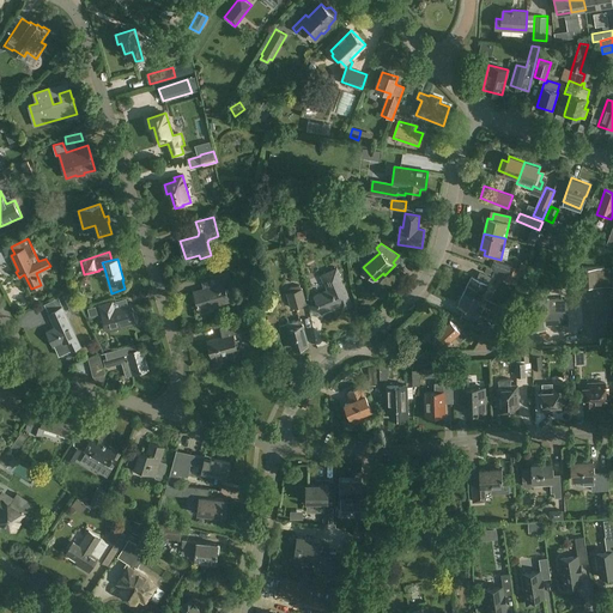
[(509,266),(495,260),(491,267),(495,268),(508,273),(515,277),(515,275),(521,278),(523,272),(509,266)]
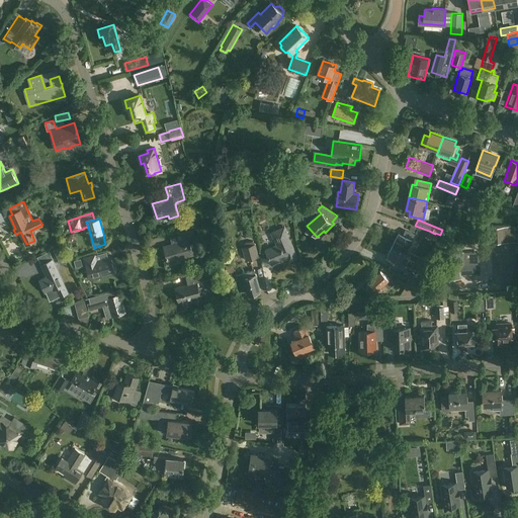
[(289,261),(297,258),(284,227),(272,233),(277,245),(266,250),(272,264),(287,257),(289,261)]
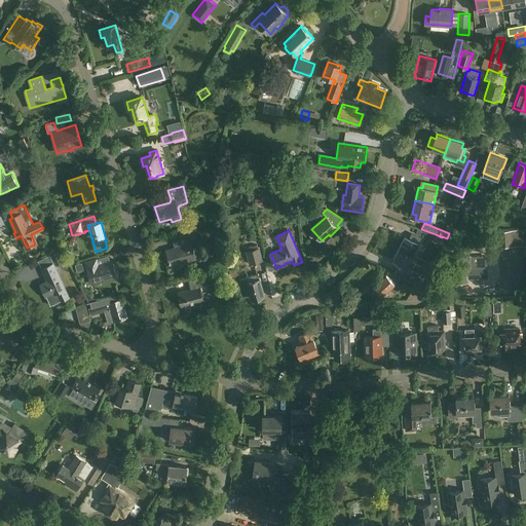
[(497,248),(520,247),(519,231),(496,231),(497,248)]
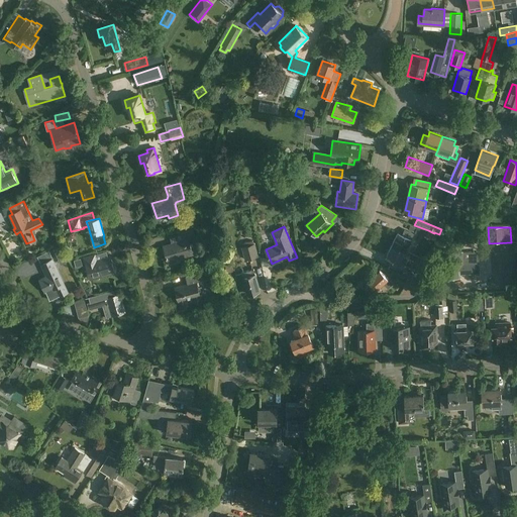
[(177,241),(177,242),(164,246),(168,261),(192,253),(188,238),(194,237),(192,230),(181,233),(183,239),(177,241)]
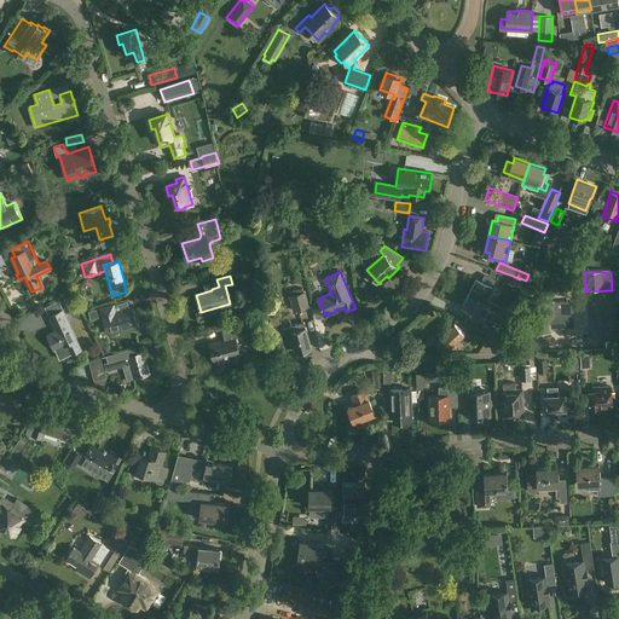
[(484,276),(481,281),(476,278),(469,293),(486,301),(496,281),(484,276)]
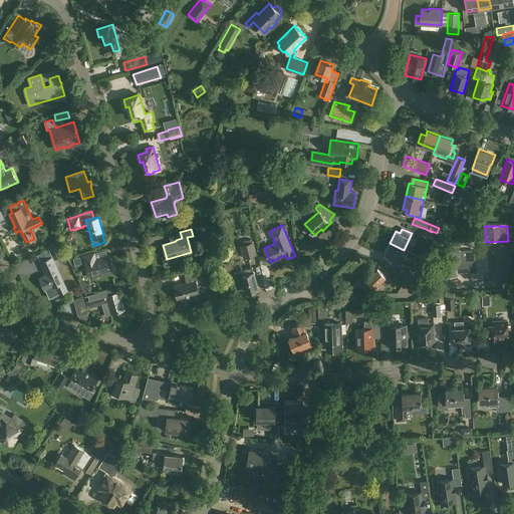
[(432,232),(426,229),(423,235),(429,238),(430,236),(435,238),(437,235),(432,232)]
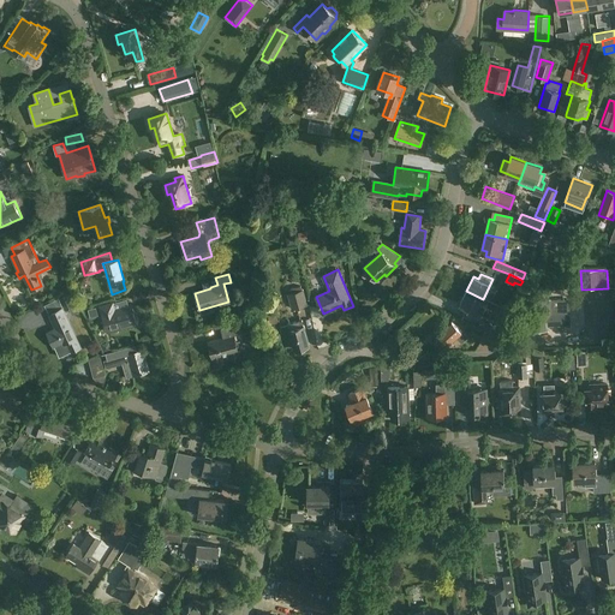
[(300,286),(288,288),(290,294),(288,294),(293,310),(308,305),(303,291),(302,291),(300,286)]
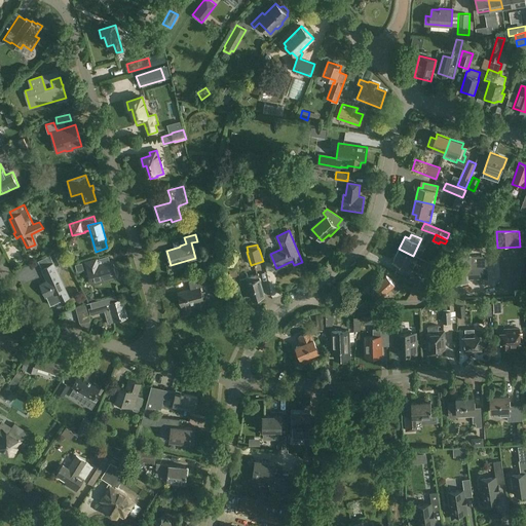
[(399,249),(392,261),(398,263),(396,268),(405,272),(413,256),(399,249)]
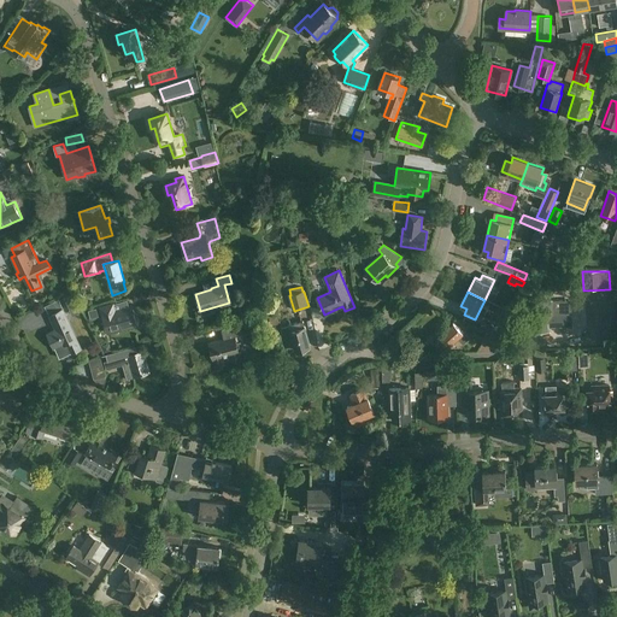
[(64,297),(68,306),(76,303),(71,293),(64,297)]
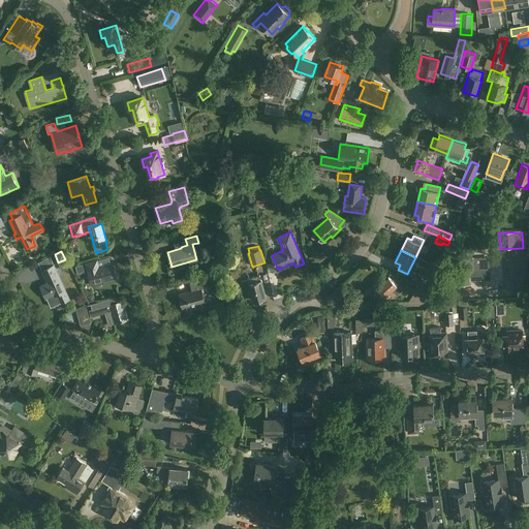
[(220,257),(223,268),(234,265),(231,254),(220,257)]
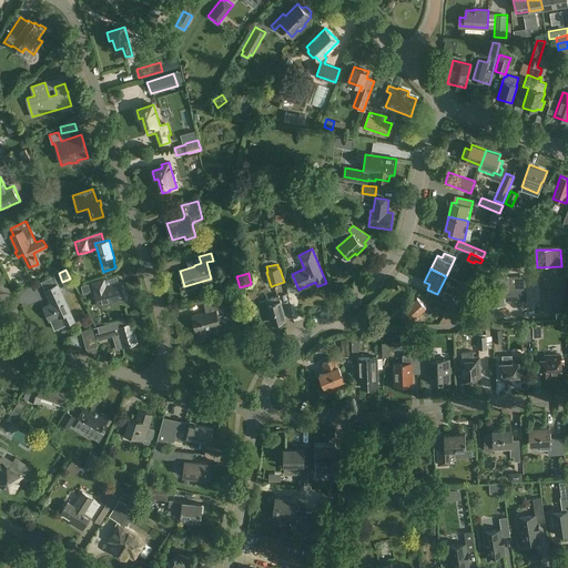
[(505,305),(505,302),(527,301),(526,276),(489,277),(490,291),(489,291),(489,293),(490,293),(490,305),(505,305)]
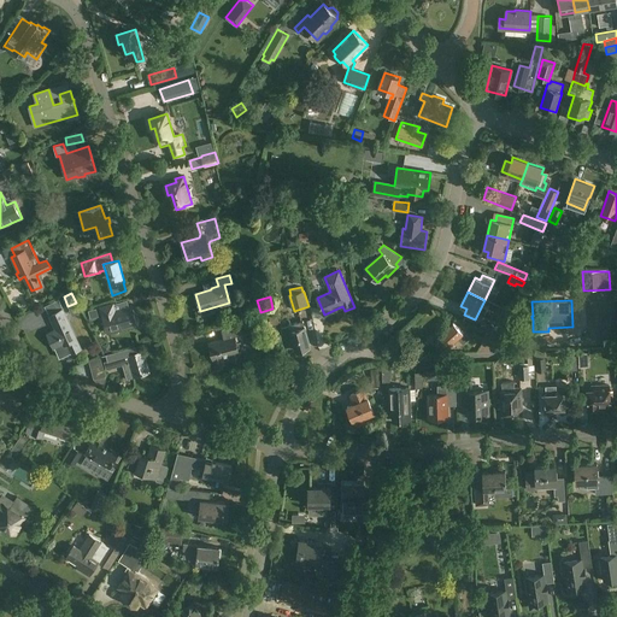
[(58,301),(47,306),(51,315),(50,315),(57,330),(48,334),(54,347),(59,358),(71,352),(71,353),(81,348),(58,301)]
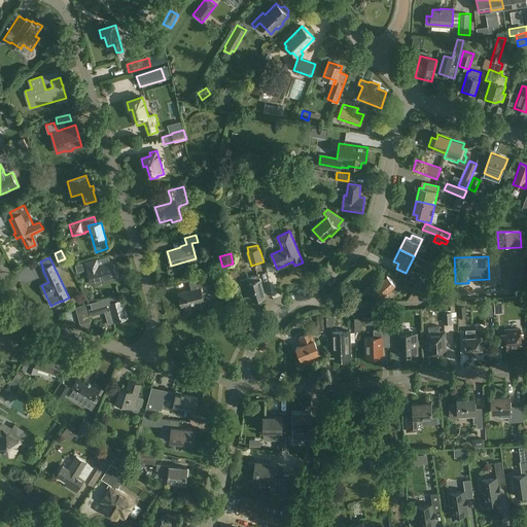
[(94,275),(96,283),(116,277),(112,261),(98,266),(96,259),(85,262),(90,276),(94,275)]
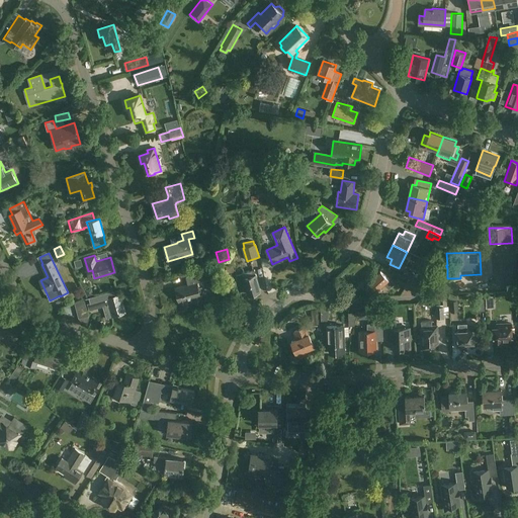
[(256,275),(256,274),(255,270),(242,273),(248,294),(261,290),(256,275)]
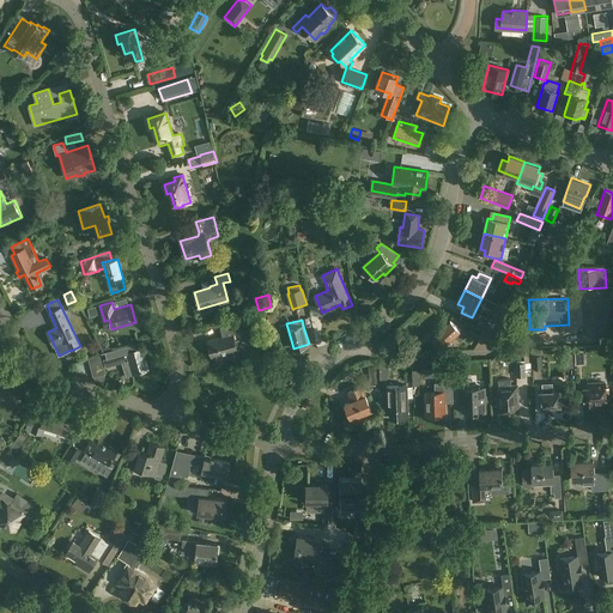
[(443,327),(442,325),(439,327),(434,333),(438,338),(432,343),(439,350),(455,335),(461,341),(466,338),(460,331),(450,320),(443,327)]
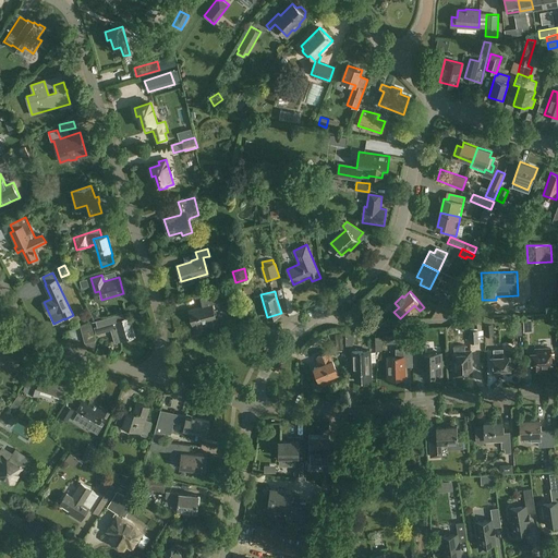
[(441,300),(448,303),(451,296),(444,293),(441,300)]
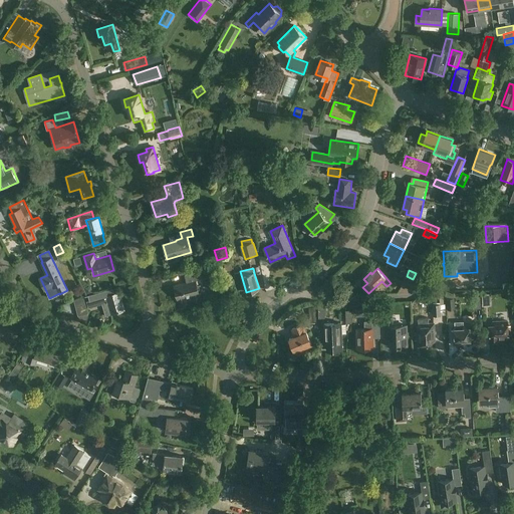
[(180,305),(186,303),(185,298),(192,296),(193,301),(200,299),(195,280),(200,279),(198,272),(185,275),(187,282),(174,285),(180,305)]
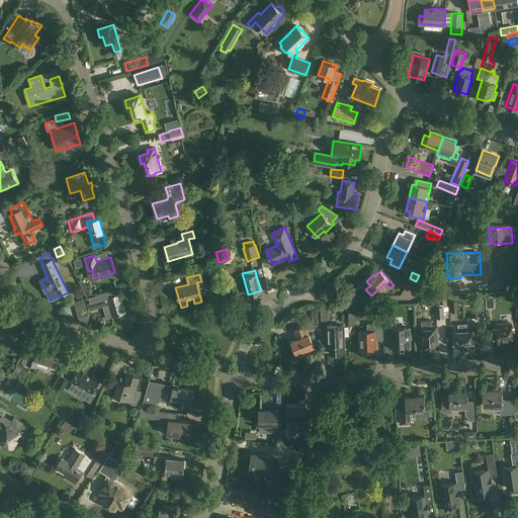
[(411,290),(416,281),(410,278),(405,287),(411,290)]
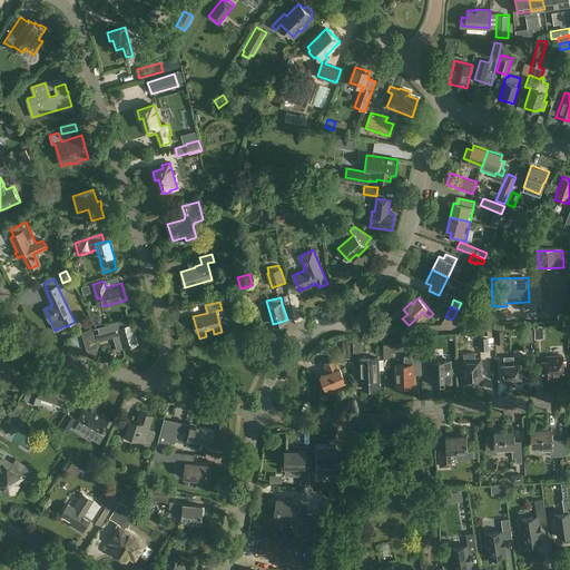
[(100,333),(97,334),(98,341),(119,335),(123,349),(138,344),(133,324),(127,325),(126,320),(95,328),(99,327),(100,333)]
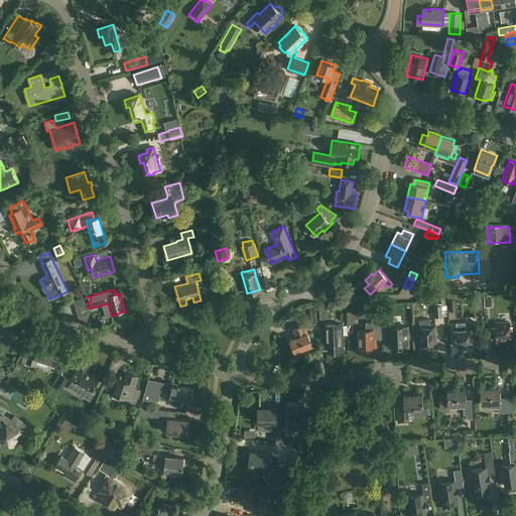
[(492,295),(484,295),(485,306),(492,306),(492,295)]
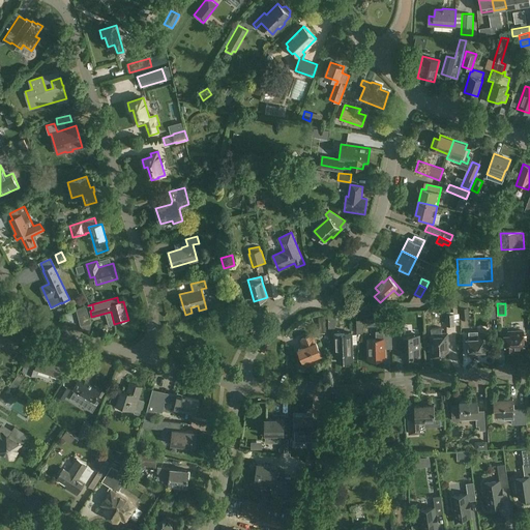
[(469,318),(468,306),(461,307),(461,319),(469,318)]
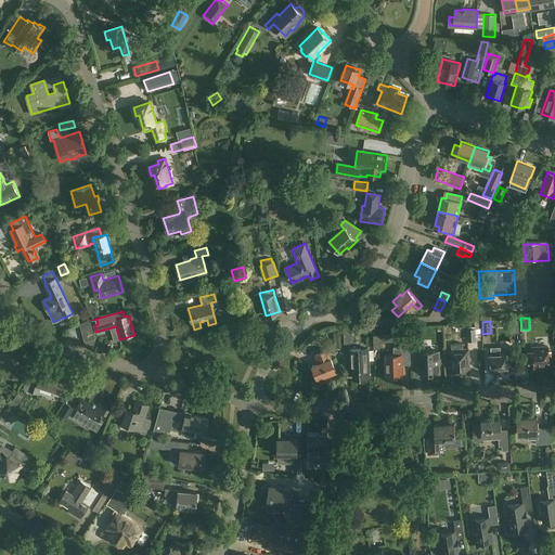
[(335,340),(336,349),(343,348),(340,331),(334,332),(335,340)]
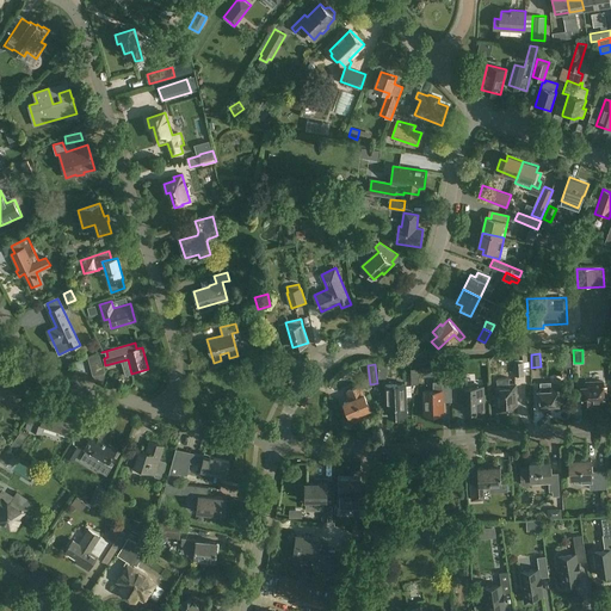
[(423,369),(411,369),(412,384),(418,384),(423,369)]
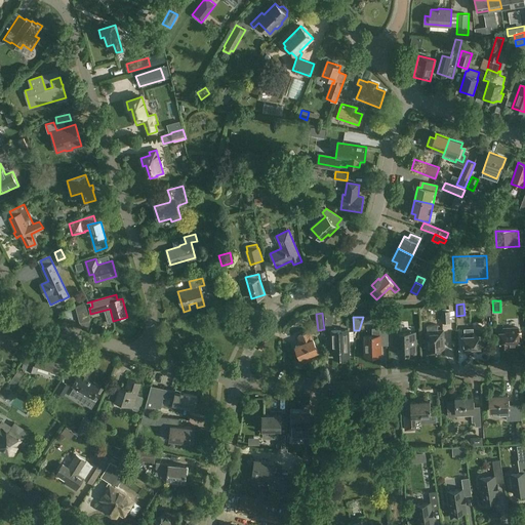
[(392,345),(399,345),(399,353),(415,353),(414,332),(399,333),(398,325),(391,325),(392,345)]
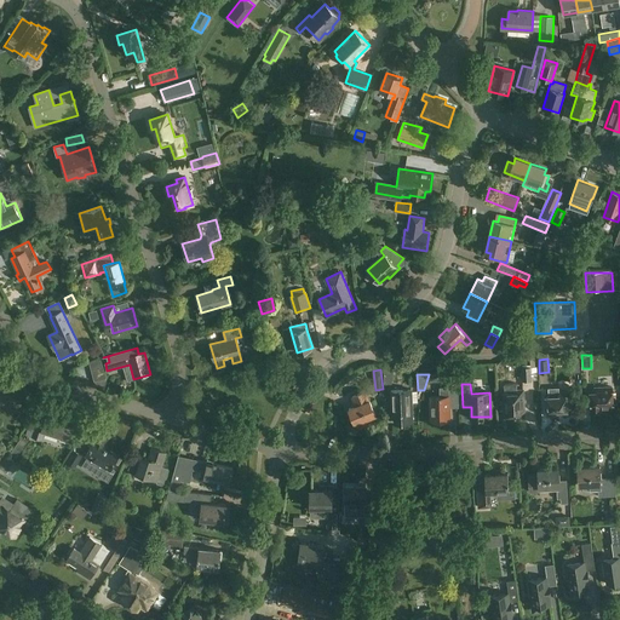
[(441,423),(448,423),(448,420),(449,420),(448,405),(458,405),(458,386),(440,388),(440,396),(430,397),(431,420),(441,420),(441,423)]
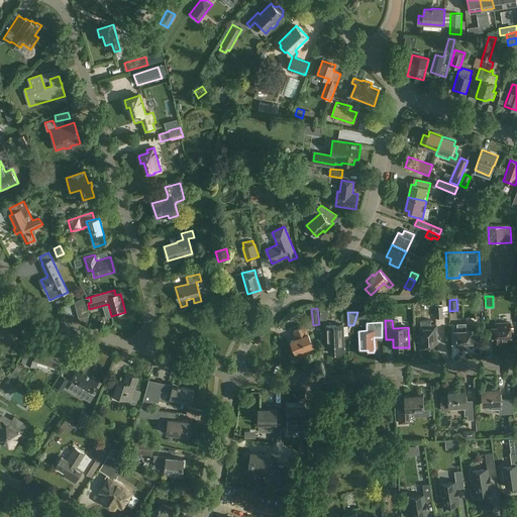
[(473,326),(466,327),(466,323),(457,324),(457,330),(455,330),(455,346),(466,346),(464,342),(473,342),(473,326)]
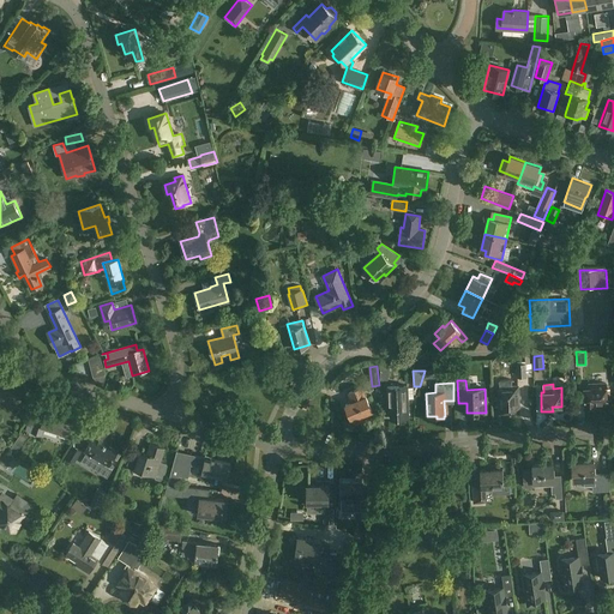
[(582,397),(585,397),(585,407),(589,409),(593,409),(595,407),(595,404),(607,403),(606,384),(590,384),(590,389),(581,389),(582,397)]
